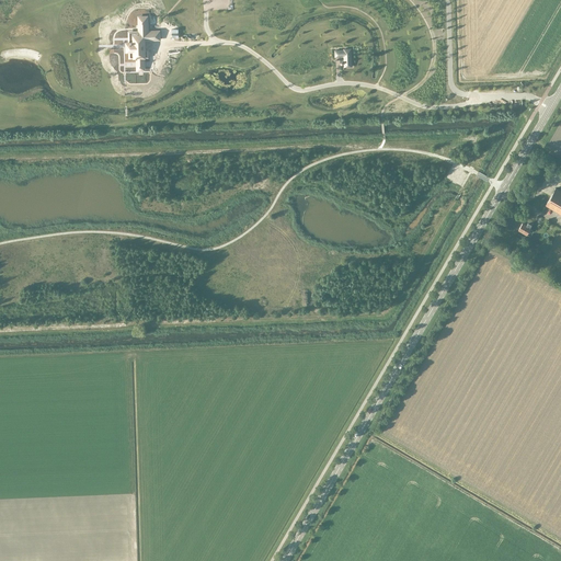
[(144,42),(159,41),(159,33),(137,34),(137,38),(134,38),(134,44),(132,44),(130,44),(126,45),(126,53),(129,53),(129,59),(137,59),(137,63),(144,63),(144,59),(147,59),(147,52),(144,52),(144,50),(144,49),(144,47),(144,45),(144,42)]
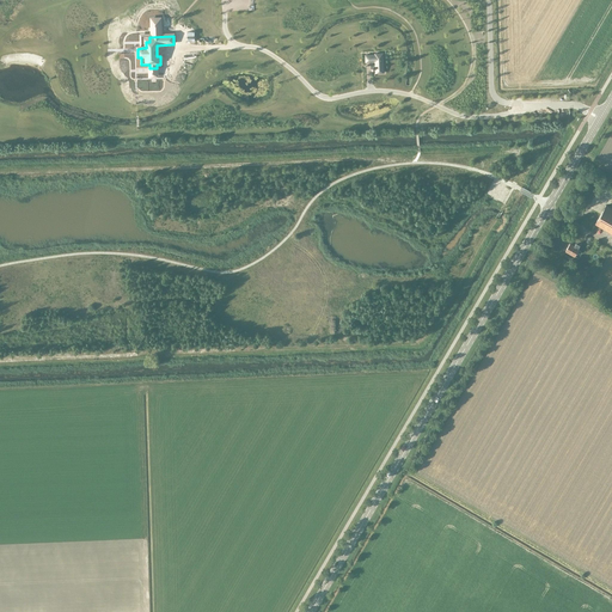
[(381,74),(389,73),(389,54),(380,55),(380,56),(375,56),(375,62),(380,62),(381,74)]
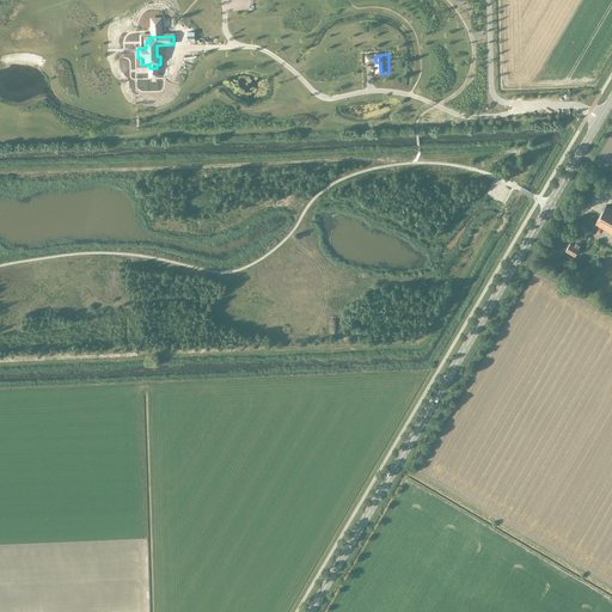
[(597,196),(610,203),(611,199),(611,195),(600,189),(597,196)]
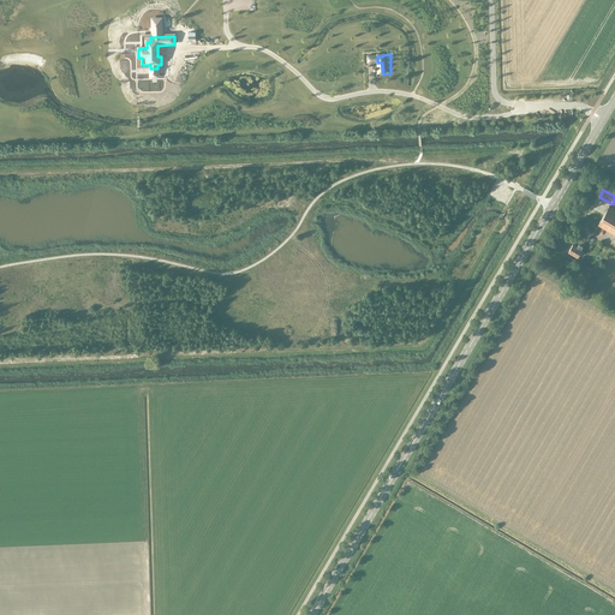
[(614,234),(614,210),(609,207),(598,226),(614,234)]
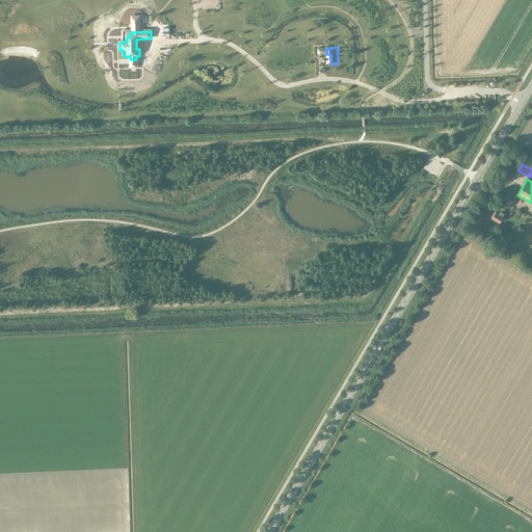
[(496,211),(491,217),(500,222),(505,213),(503,212),(504,211),(501,209),(499,213),(496,211)]
